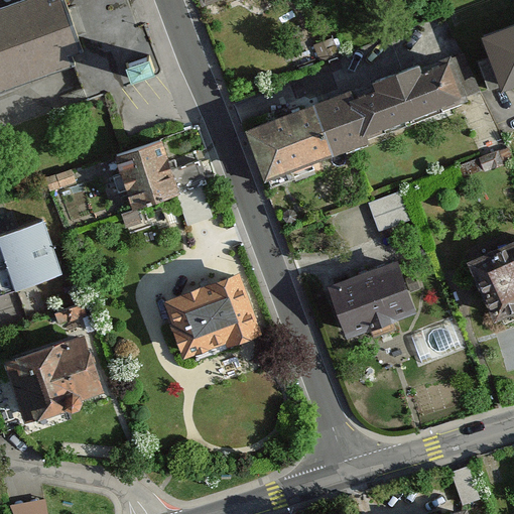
[(0,87),(84,59),(63,0),(0,0),(0,87)]
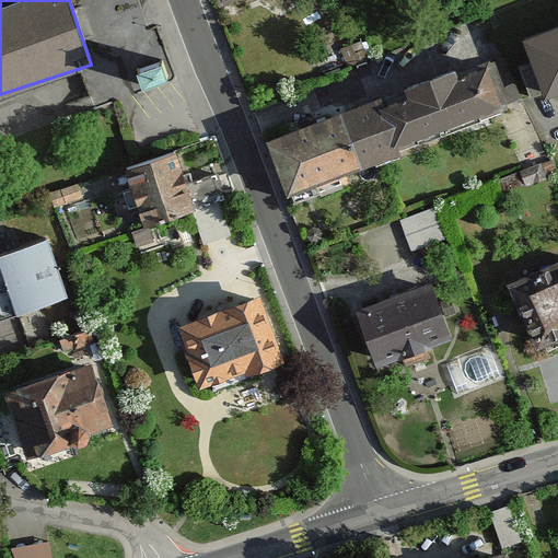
[(557,22),(521,37),(543,92),(557,85),(557,22)]
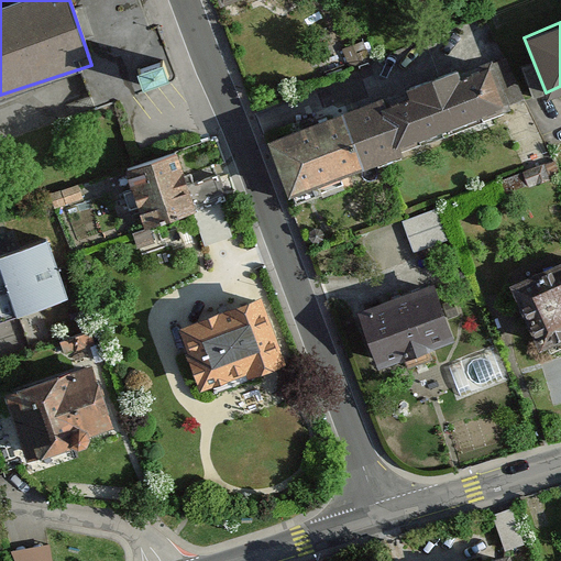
[(270,144),(293,198),(515,108),(492,53),(407,88),(413,99),(386,110),(382,98),(270,144)]
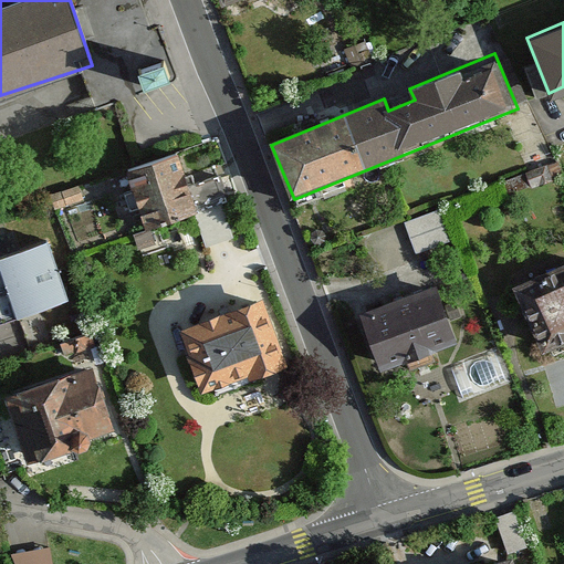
[(194,204),(176,145),(124,162),(142,219),(194,204)]
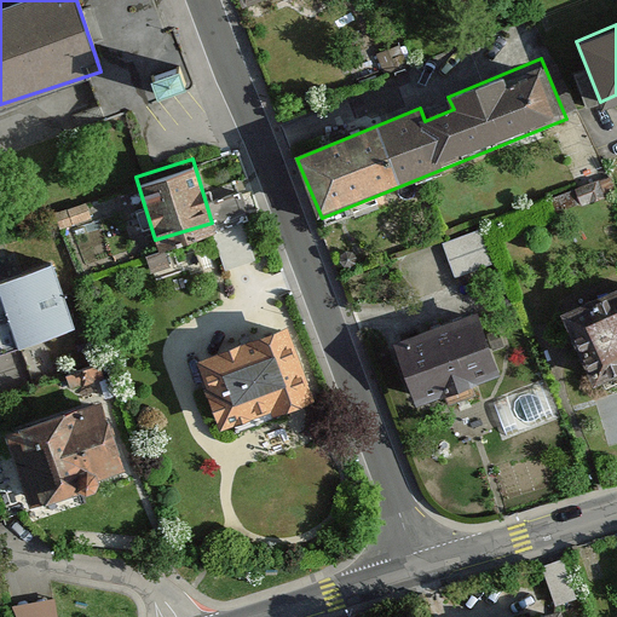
[(456,267),(492,255),(482,223),(445,235),(456,267)]
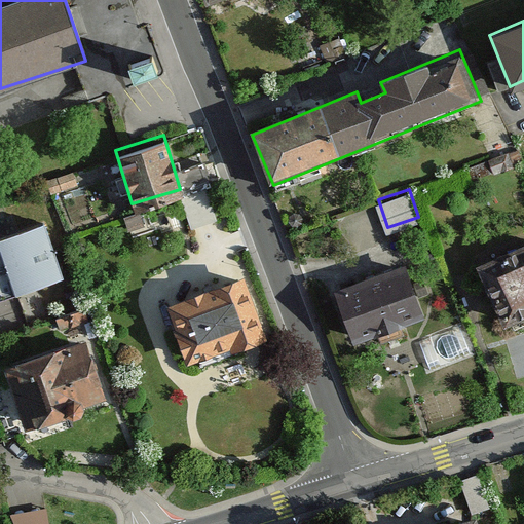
[(0,303),(64,281),(44,225),(0,239),(0,303)]
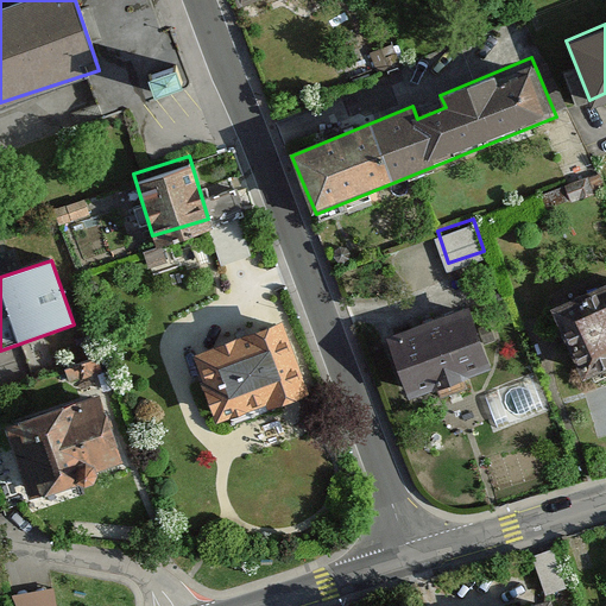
[(605,277),(548,302),(580,378),(605,366),(605,277)]
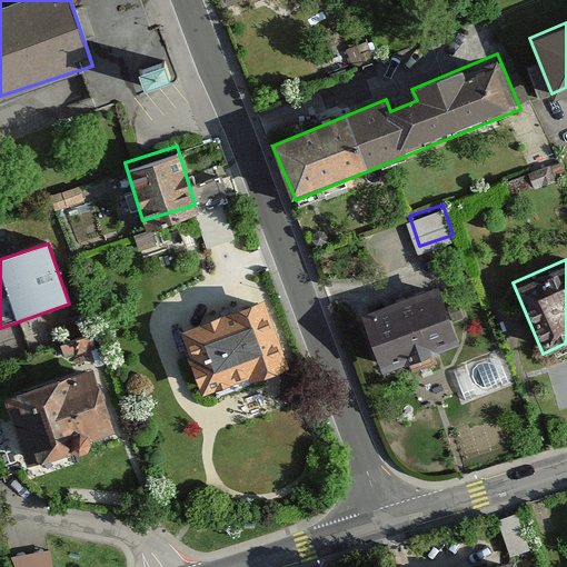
[(360,315),(380,370),(453,345),(433,289),(360,315)]
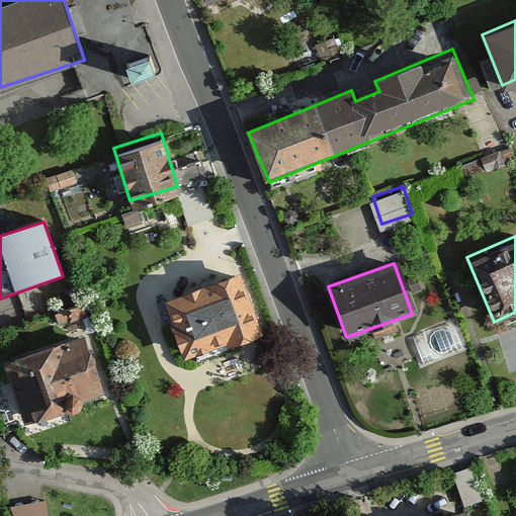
[(165,305),(186,363),(261,336),(240,277),(165,305)]
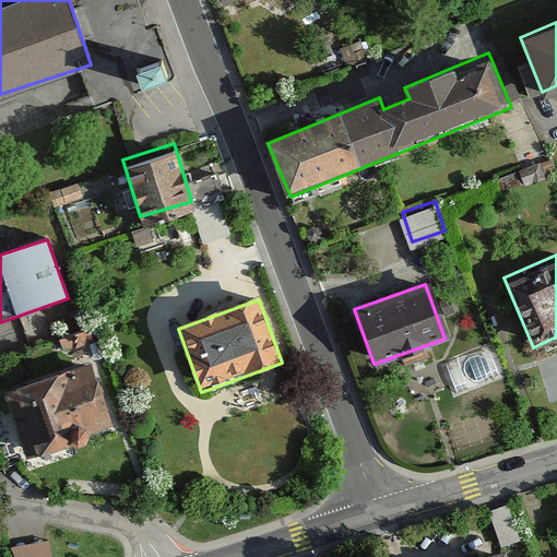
[(30,459),(110,430),(87,364),(6,393),(30,459)]
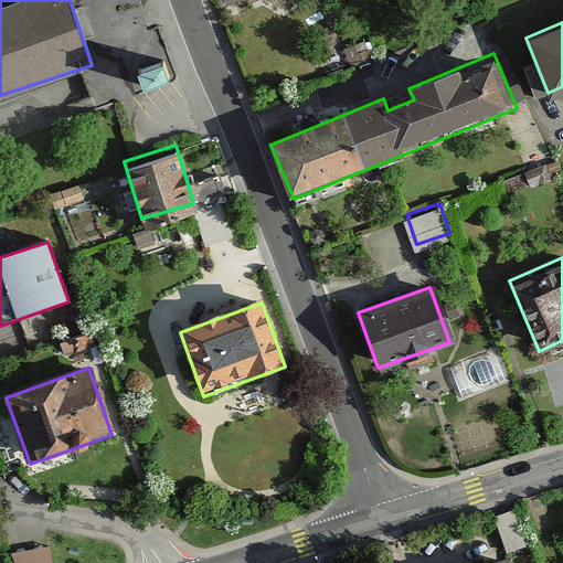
[(19,562),(56,562),(52,538),(16,545),(19,562)]
